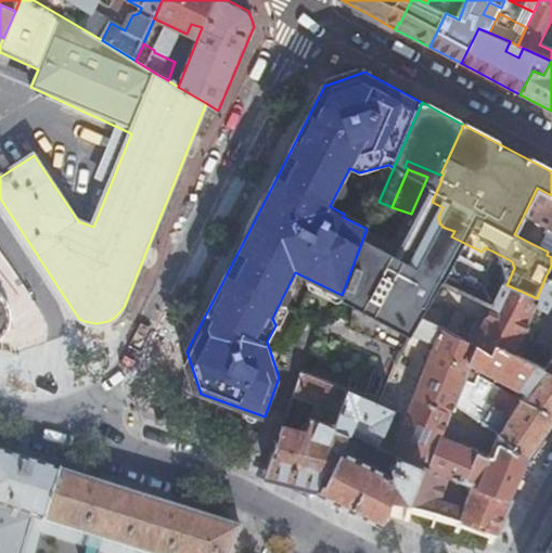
[(551,195),(537,188),(524,215),(551,228),(551,252),(551,195)]
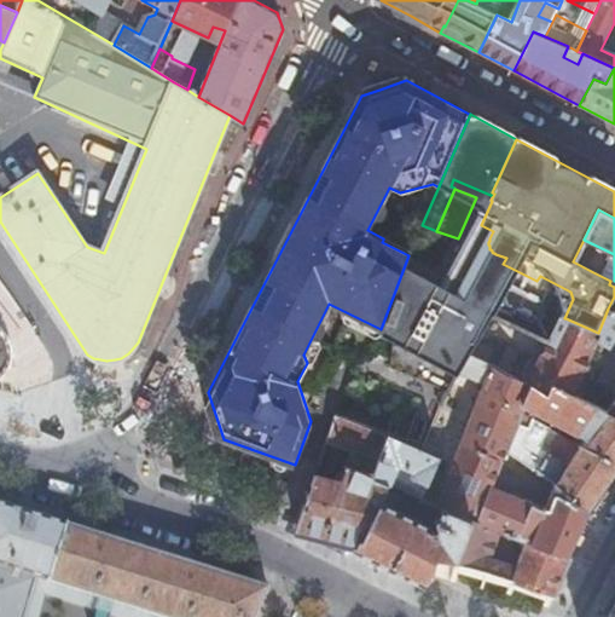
[(434,230),(422,225),(418,236),(430,241),(434,230)]
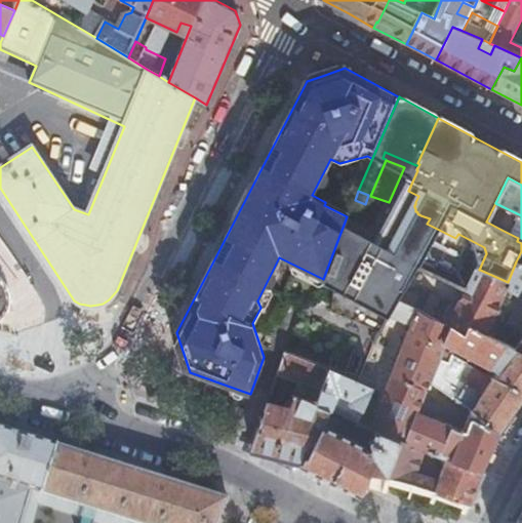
[(508,217),(492,209),(486,222),(502,230),(508,217)]
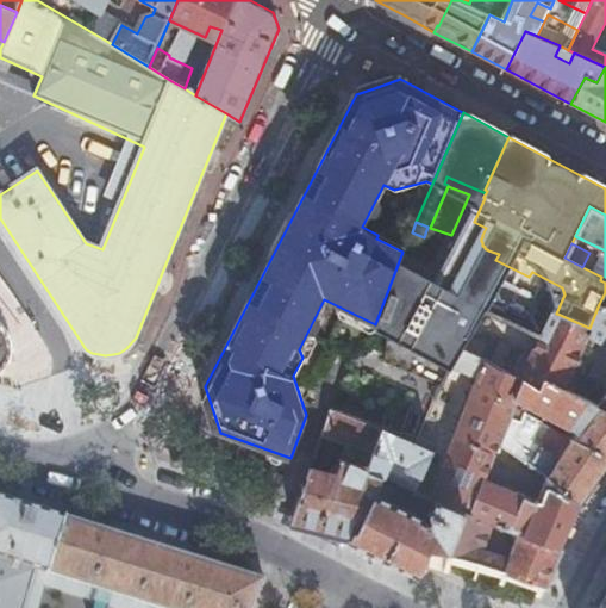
[(375,332),(367,354),(405,370),(453,268),(405,249),(404,252),(393,283),(430,298),(425,311),(387,295),(376,326),(375,332)]
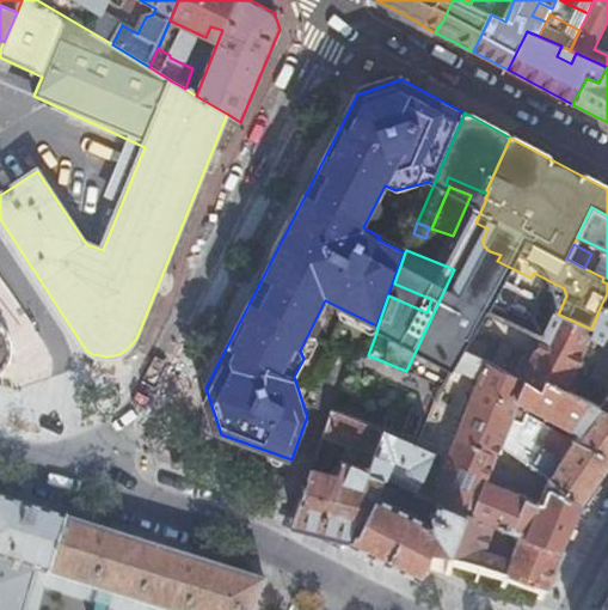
[(406,371),(400,382),(400,383),(438,397),(454,370),(465,352),(472,339),(477,329),(486,313),(509,324),(545,340),(546,340),(554,323),(495,292),(479,284),(480,280),(474,276),(472,267),(458,261),(454,269),(406,371)]
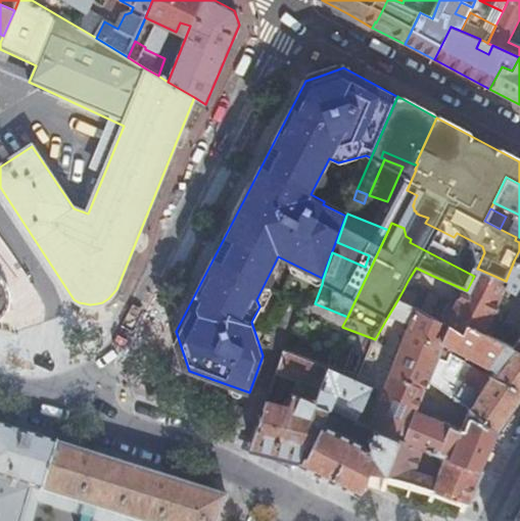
[(369,255),(337,242),(332,252),(365,267),(369,255)]
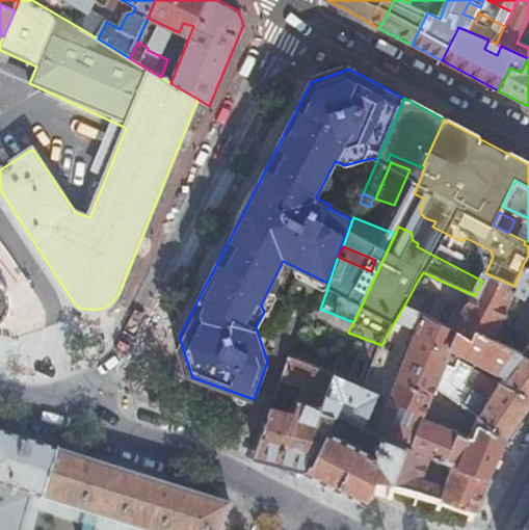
[(478,333),(499,344),(510,323),(505,320),(518,295),(527,299),(528,297),(528,350),(524,356),(528,359),(528,267),(523,265),(514,286),(486,273),(482,281),(475,295),(474,295),(465,315),(440,301),(430,319),(460,335),(473,342),(478,333)]
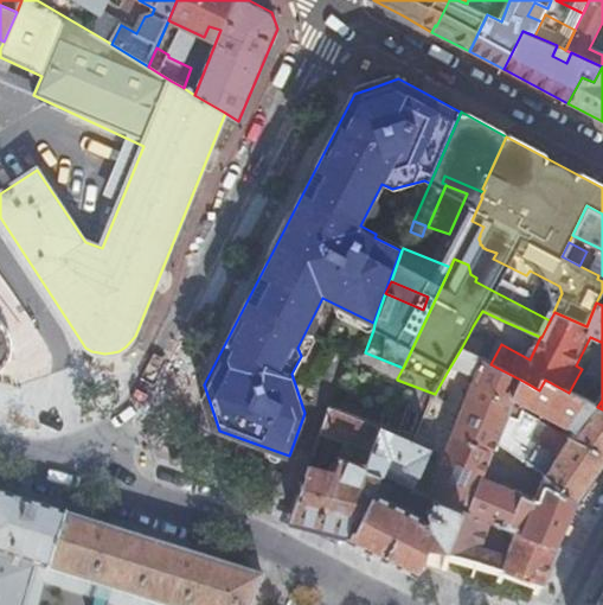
[(485,345),(468,336),(461,349),(480,358),(485,345)]
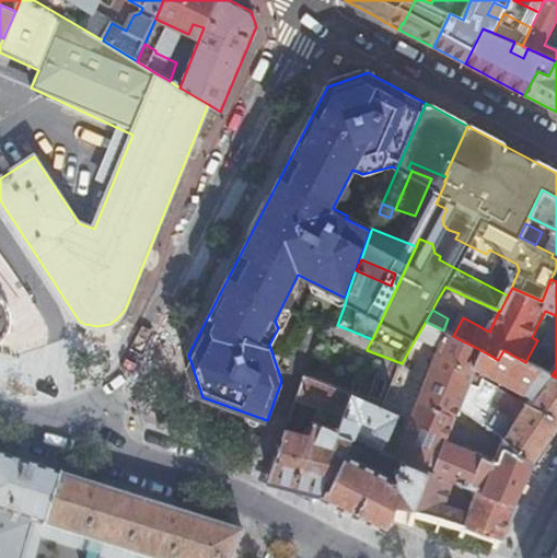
[(485,352),(453,336),(443,330),(426,322),(416,338),(440,350),(403,444),(396,442),(399,434),(392,432),(385,453),(384,454),(403,461),(430,472),(455,481),(461,484),(477,490),(514,504),(526,478),(534,463),(522,456),(502,442),(495,457),(494,462),(450,442),(462,410),(461,409),(470,388),(476,374),(477,370),(485,352)]
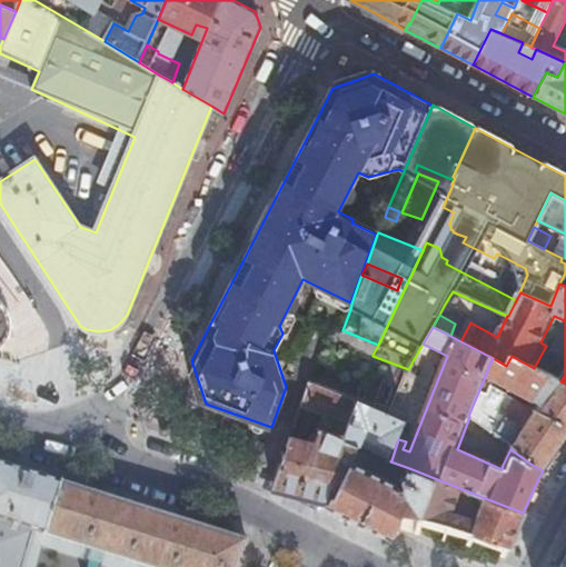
[(530,464),(543,470),(565,437),(565,384),(560,381),(534,368),(512,356),(506,366),(493,358),(485,376),(539,403),(534,411),(518,404),(508,420),(506,419),(496,435),(512,447),(510,449),(530,464)]
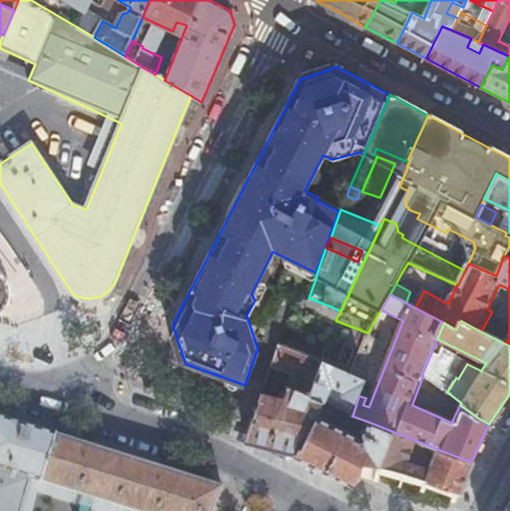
[(263,394),(247,436),(298,451),(299,451),(315,420),(325,401),(311,395),(311,394),(315,386),(317,380),(324,362),(324,361),(282,342),(281,342),(274,363),(282,367),(292,371),(297,373),(285,401),(263,394)]
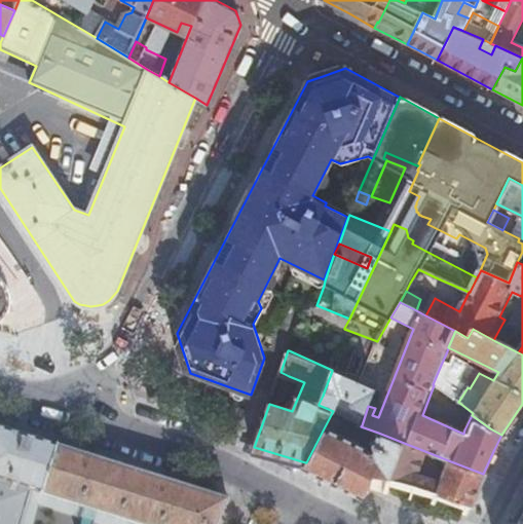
[(447,351),(441,365),(447,367),(452,354),(447,351)]
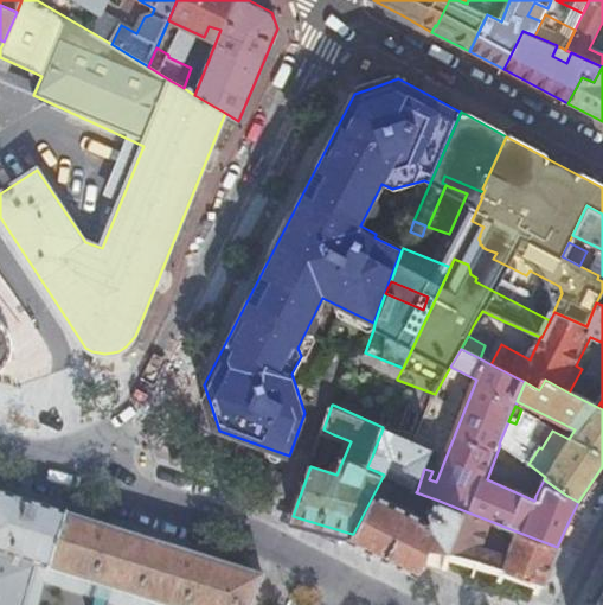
[(533,424),(523,418),(513,439),(524,445),(533,424)]
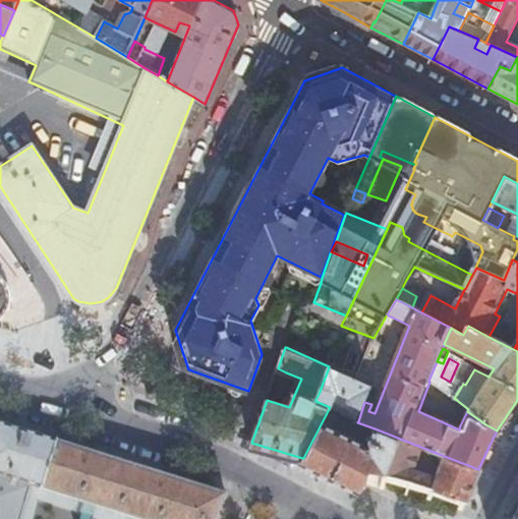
[(356,380),(329,367),(322,386),(320,392),(315,400),(315,401),(330,407),(358,421),(364,402),(370,386),(356,380)]
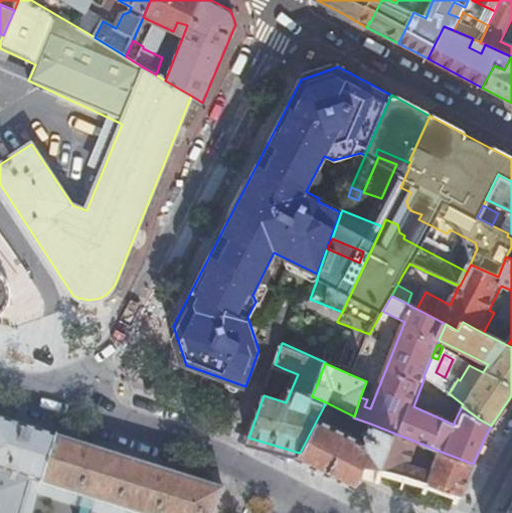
[(357,365),(352,375),(366,381),(371,371),(357,365)]
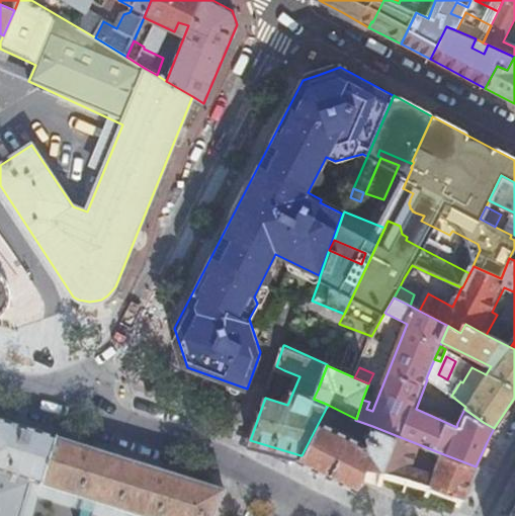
[(216,515),(226,494),(0,421),(0,515),(24,515),(32,487),(95,507),(122,515),(216,515)]
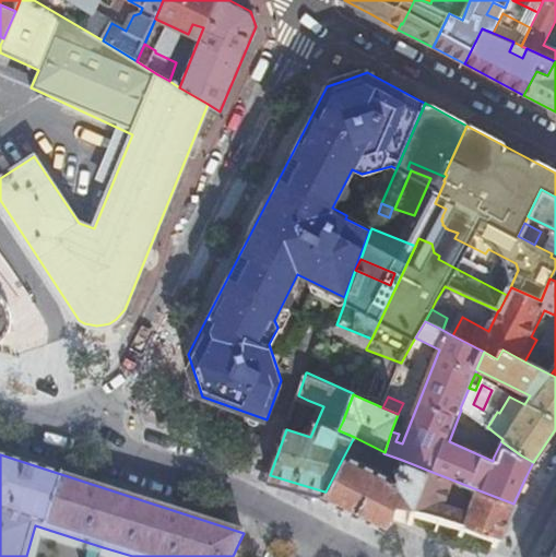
[(326,492),(324,492),(321,498),(368,520),(380,526),(381,526),(390,514),(394,500),(415,507),(429,471),(402,460),(398,471),(395,470),(394,473),(397,475),(400,484),(397,486),(393,477),(343,458),(326,492)]
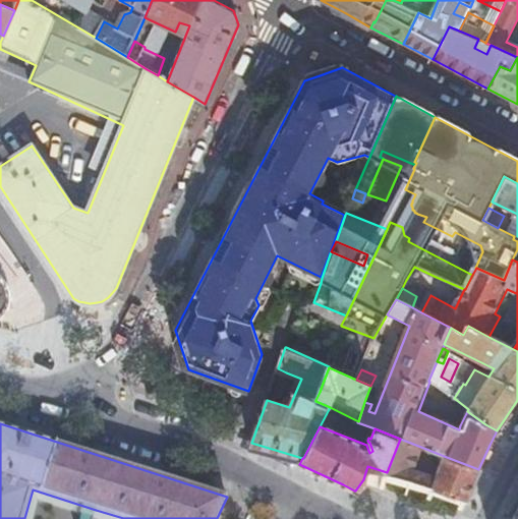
[(387,472),(466,504),(479,470),(478,469),(444,456),(436,478),(414,471),(423,448),(400,439),(387,472)]
